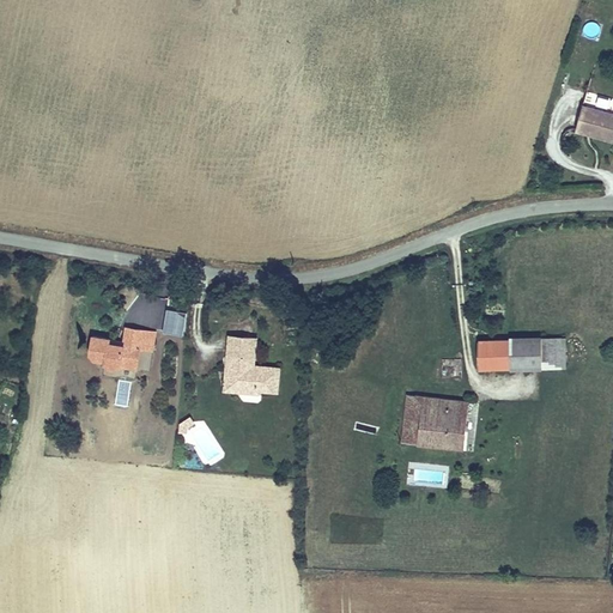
[(594,38),(602,28),(590,19),(583,30),(594,38)]
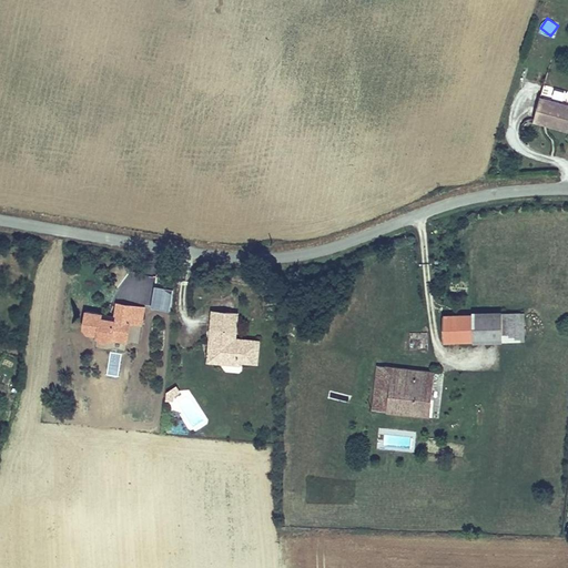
[(567,130),(567,127),(567,103),(541,95),(534,119),(567,130)]
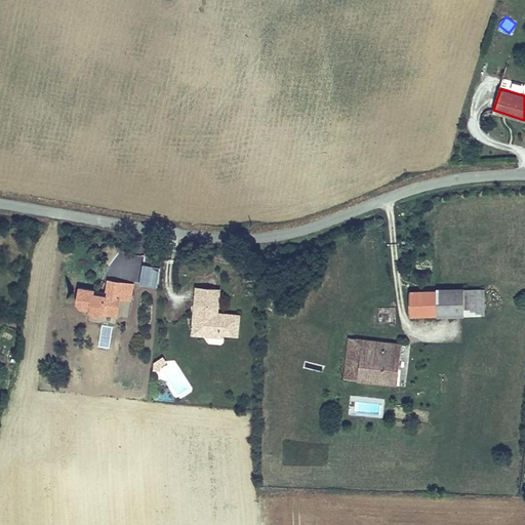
[(132,301),(134,283),(107,279),(105,293),(94,292),(94,288),(78,287),(75,303),(80,310),(87,311),(93,316),(104,315),(105,314),(119,316),(121,300),(132,301)]
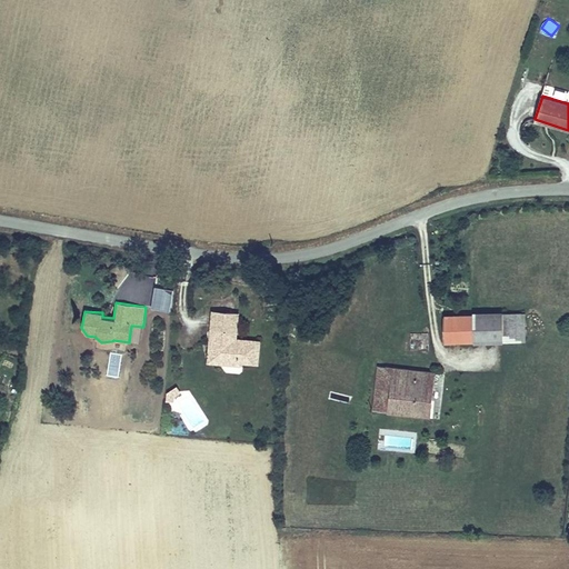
[(237,338),(239,312),(211,310),(206,365),(240,366),(241,363),(259,367),(260,340),(237,338)]
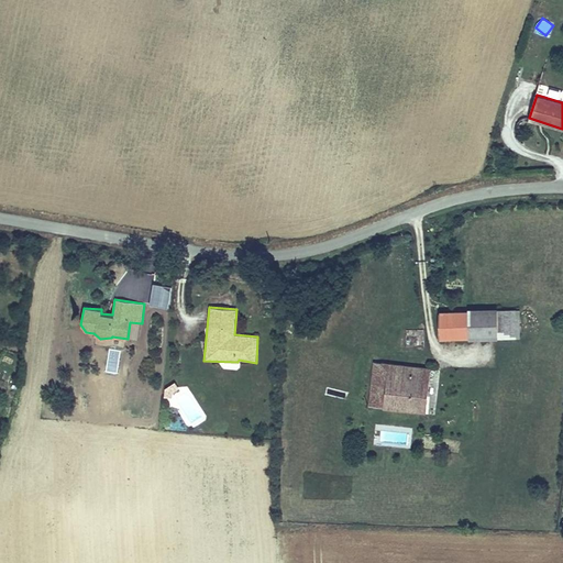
[(520,339),(520,309),(497,310),(497,308),(467,308),(467,311),(439,311),(439,339),(468,340),(498,339),(520,339)]
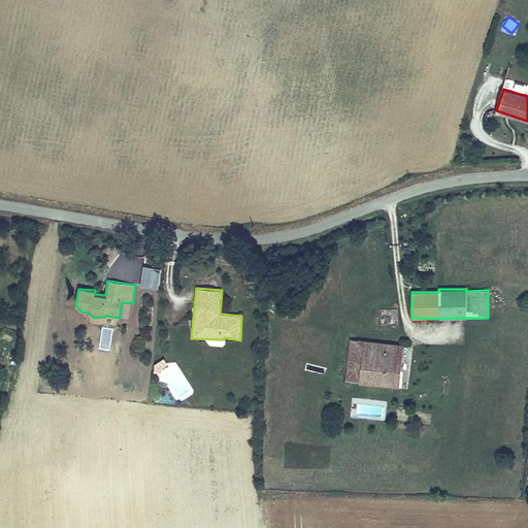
[(384,327),(398,326),(397,309),(383,309),(384,327)]
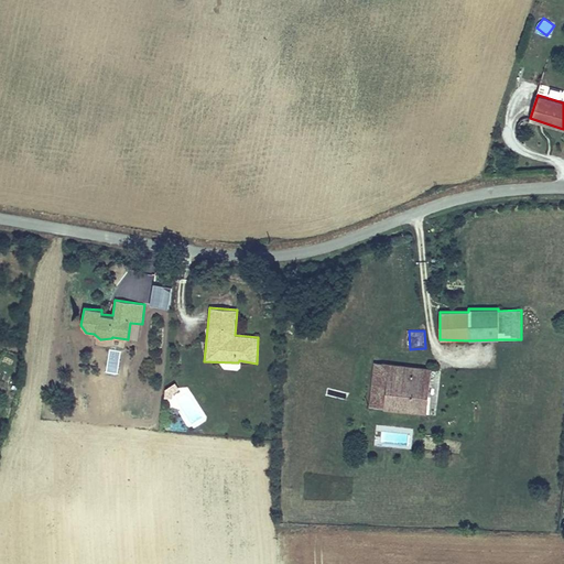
[(431,368),(376,362),(369,405),(383,407),(383,409),(427,412),(431,368)]
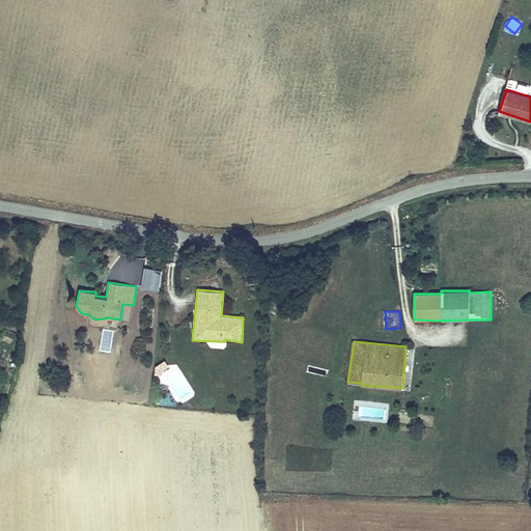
[(162,370),(169,366),(164,360),(155,366),(154,374),(162,374),(162,370)]
